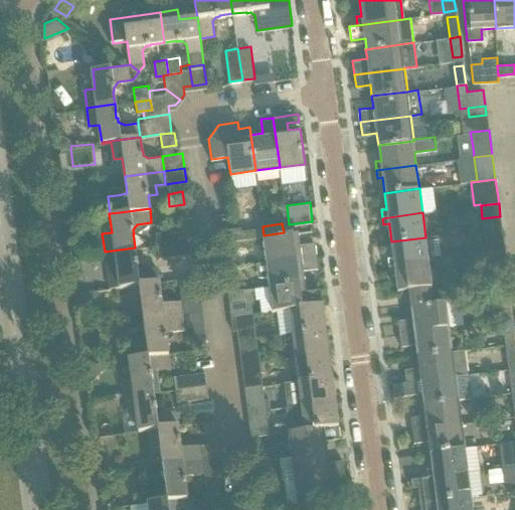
[(230,240),(263,235),(264,235),(263,226),(241,229),(241,225),(236,226),(220,229),(219,229),(221,241),(230,240)]
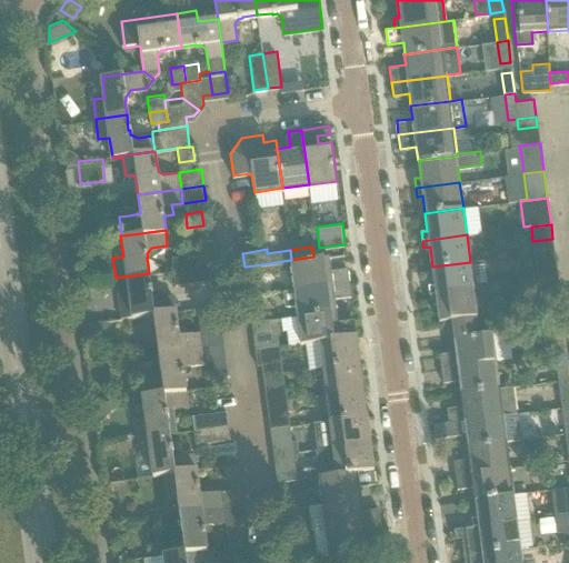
[(171,255),(173,270),(208,265),(206,251),(171,255)]
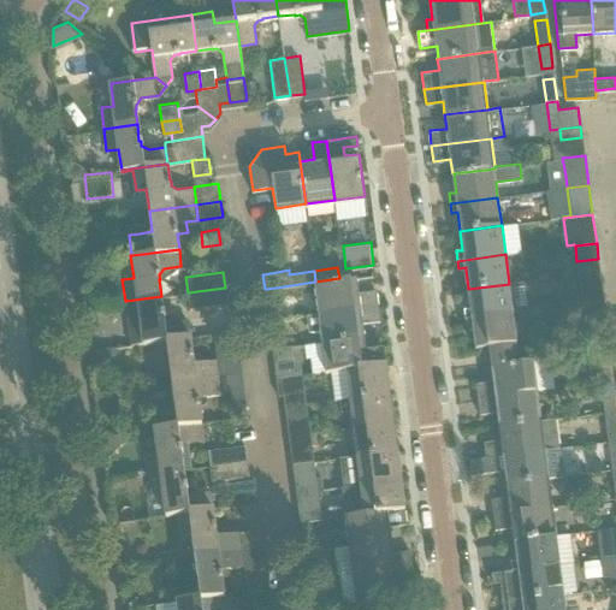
[(314,282),(318,312),(379,303),(377,289),(360,291),(357,277),(339,278),(315,282),(314,282)]
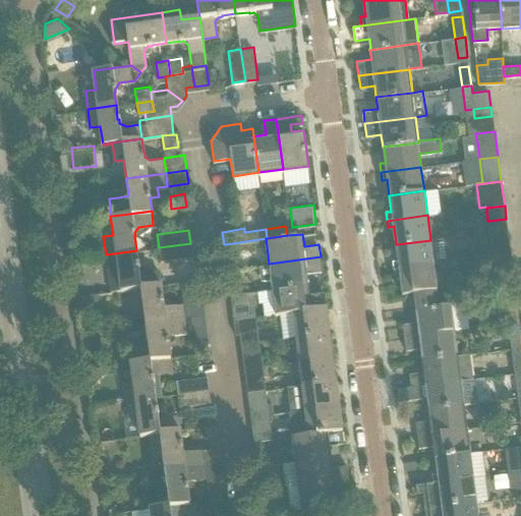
[(398,261),(392,262),(393,270),(433,265),(433,264),(451,262),(448,237),(430,240),(396,244),(398,261)]
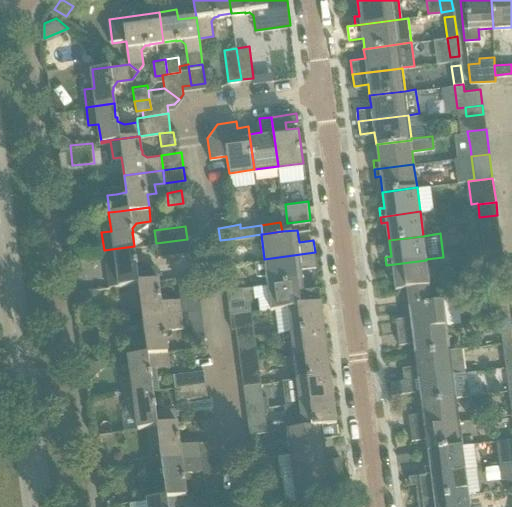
[(483,241),(484,252),(502,250),(501,238),(483,241)]
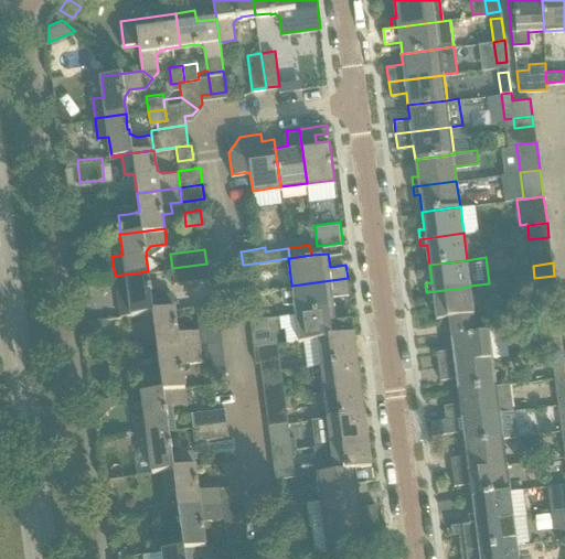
[(206,264),(172,268),(173,281),(209,277),(206,264)]
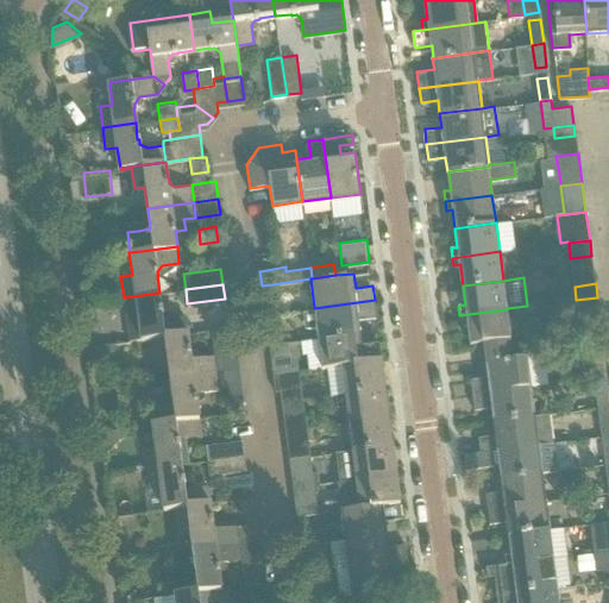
[(276,308),(272,284),(262,286),(264,309),(276,308)]
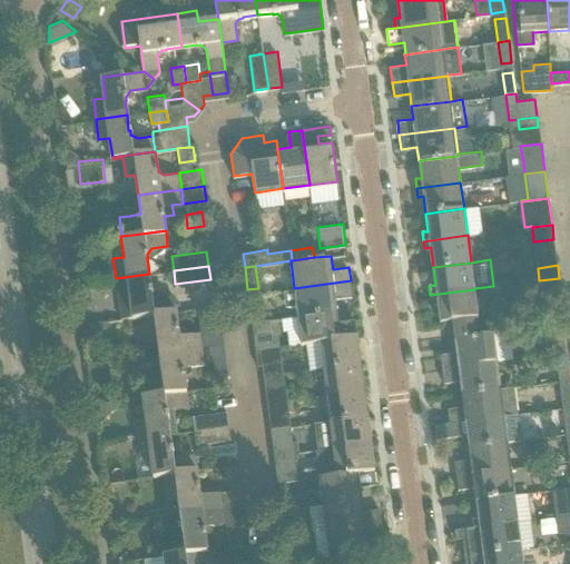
[(131,317),(141,316),(176,310),(174,294),(157,296),(153,293),(151,287),(151,288),(149,274),(116,278),(120,315),(131,314),(131,317)]
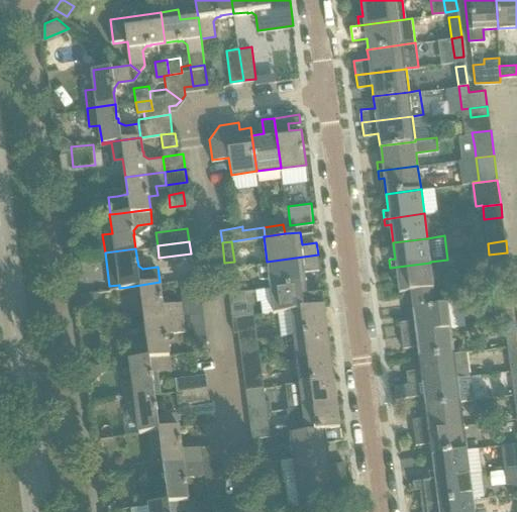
[(507,252),(489,254),(491,267),(509,264),(507,252)]
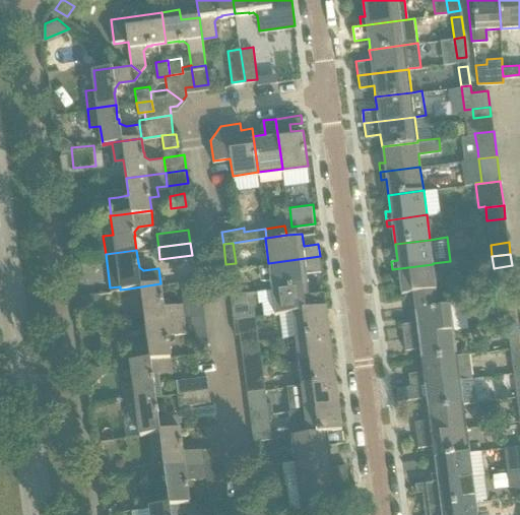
[(259,264),(258,264),(260,279),(270,277),(271,287),(309,282),(307,270),(322,268),(320,256),(268,263),(259,264)]
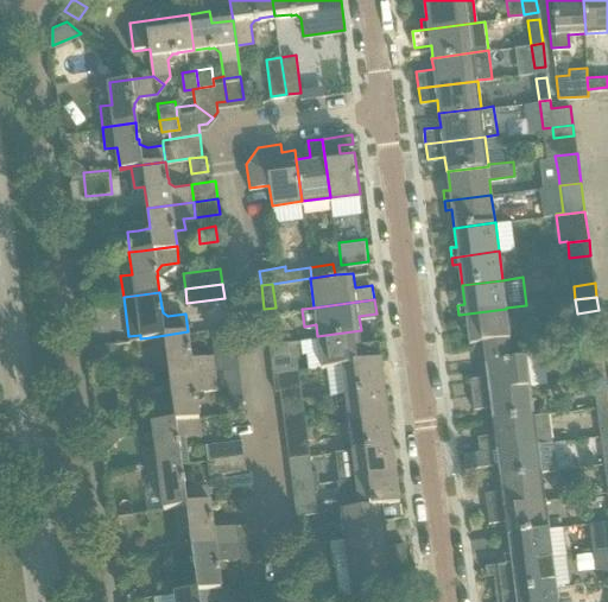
[(506,309),(458,315),(460,324),(467,324),(469,343),(482,342),(485,361),(512,357),(510,338),(506,309)]
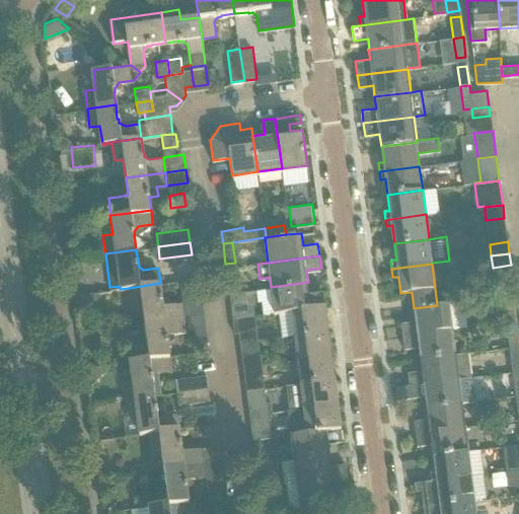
[(227,273),(229,292),(238,291),(236,272),(227,273)]
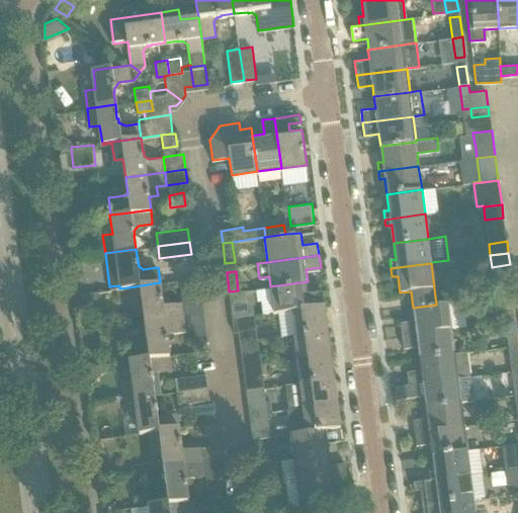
[(195,289),(193,277),(179,279),(181,291),(195,289)]
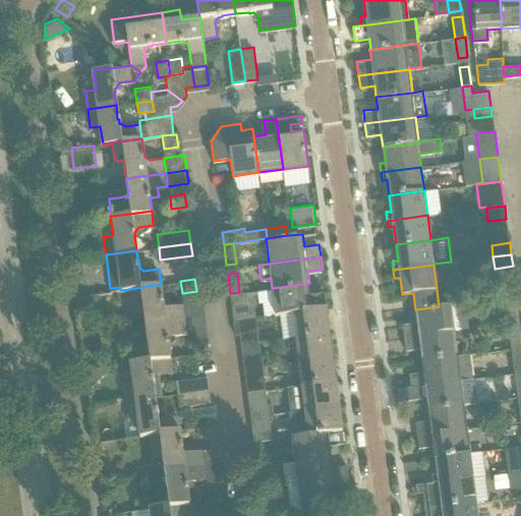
[(309,283),(272,288),(274,299),(275,312),(291,310),(327,305),(325,292),(310,294),(309,283)]
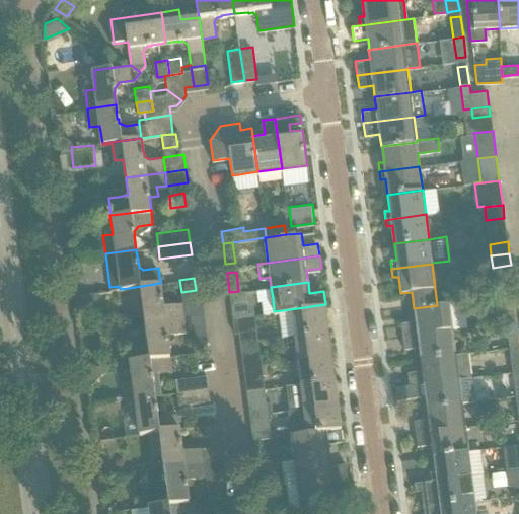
[(142,303),(144,321),(183,316),(181,301),(166,303),(163,299),(162,295),(161,295),(160,283),(129,288),(132,304),(142,303)]
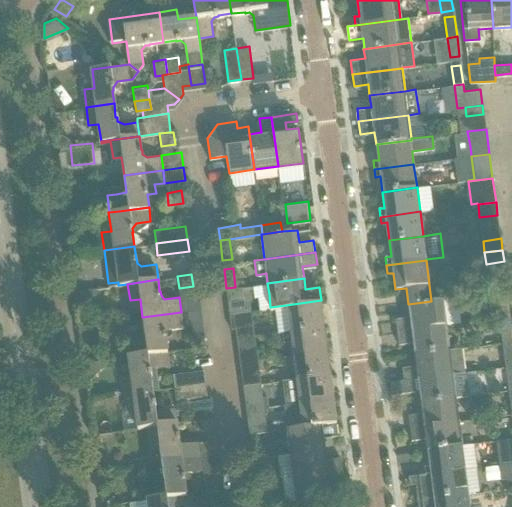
[(235,287),(226,288),(227,293),(230,312),(239,311),(248,310),(246,302),(243,298),(241,286),(235,287)]
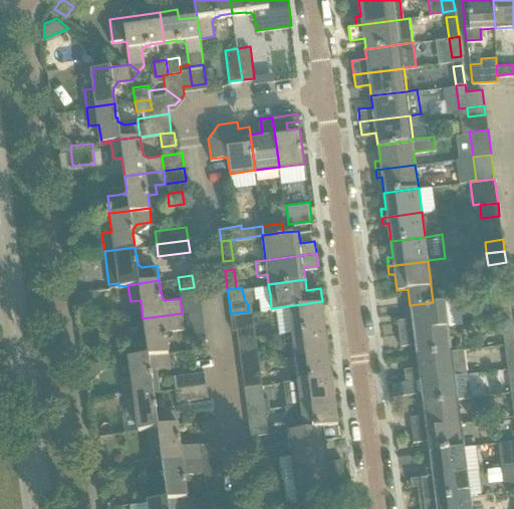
[(510,317),(508,297),(498,298),(501,318),(510,317)]
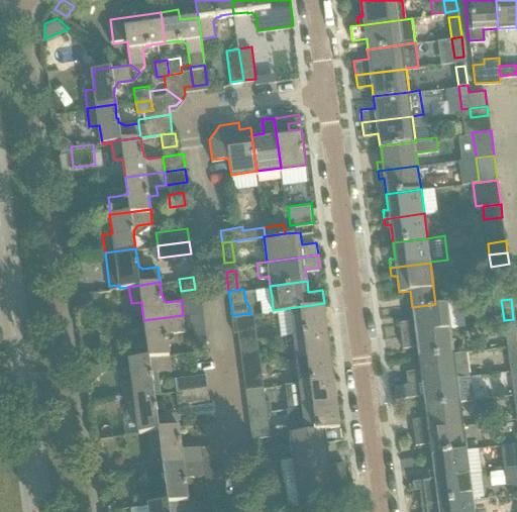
[(399,321),(401,334),(451,327),(448,302),(435,304),(412,307),(414,319),(399,321)]
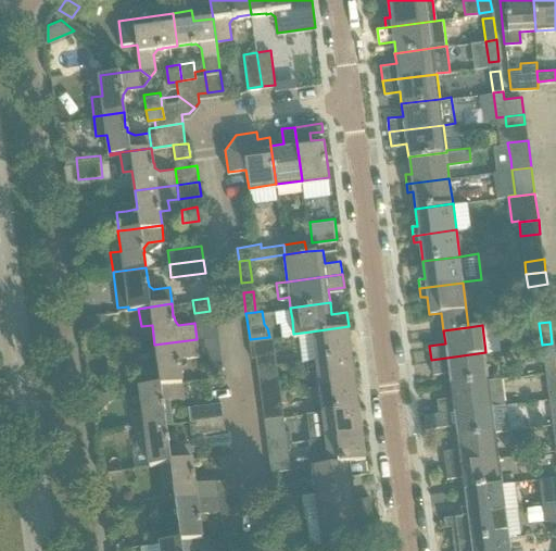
[(349,326),(311,332),(315,358),(352,352),(349,326)]
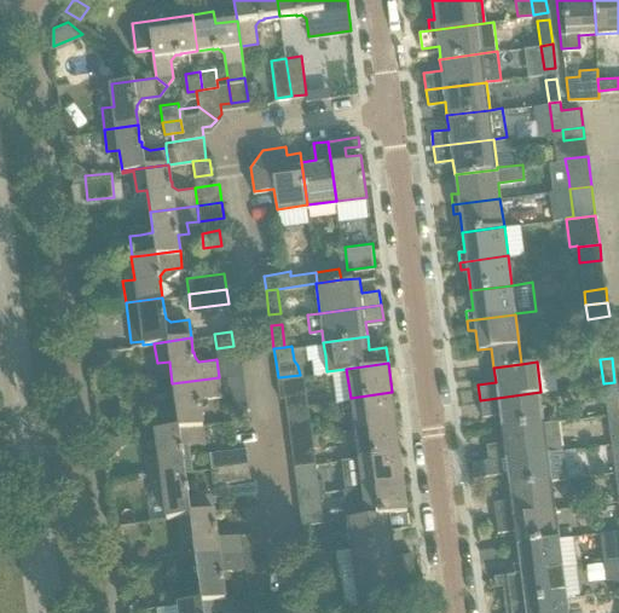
[(163,408),(166,427),(202,422),(200,408),(201,408),(200,402),(204,397),(221,394),(219,377),(172,383),(174,405),(163,408)]
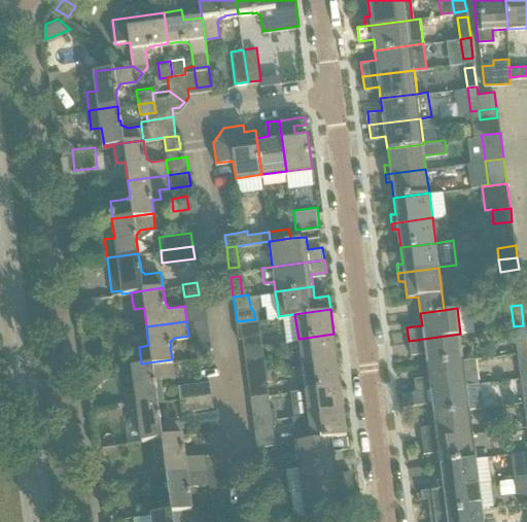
[(514,328),(517,351),(526,350),(523,327),(514,328)]
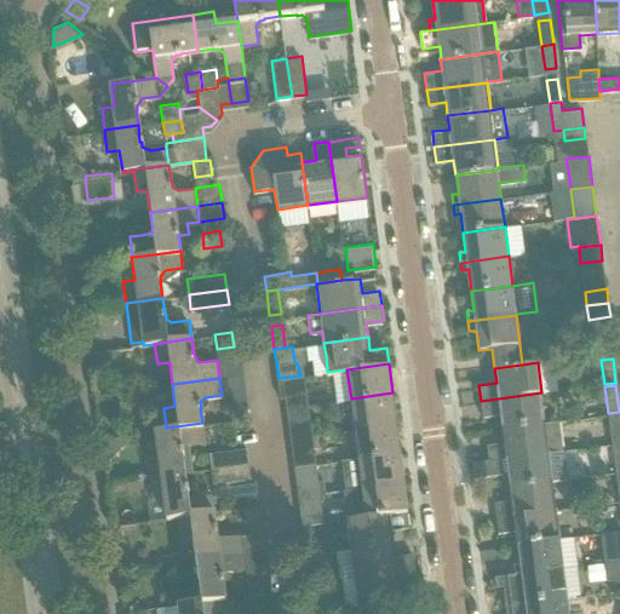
[(285,395),(286,407),(308,403),(306,392),(285,395)]
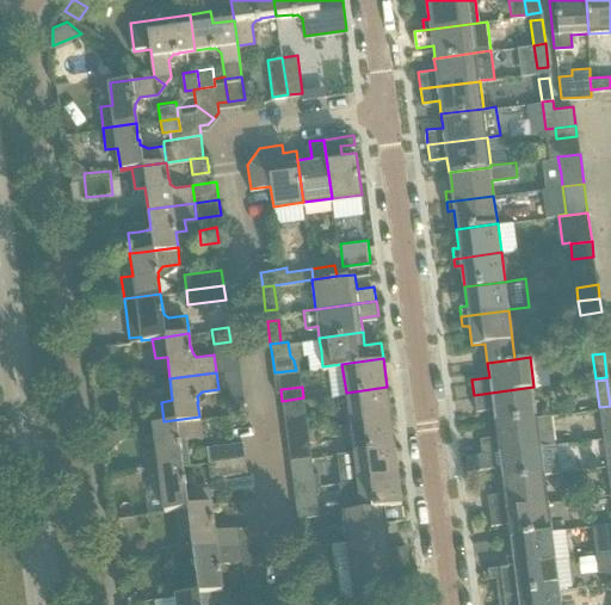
[(346,393),(337,394),(338,406),(347,405),(350,421),(390,415),(387,387),(346,393)]
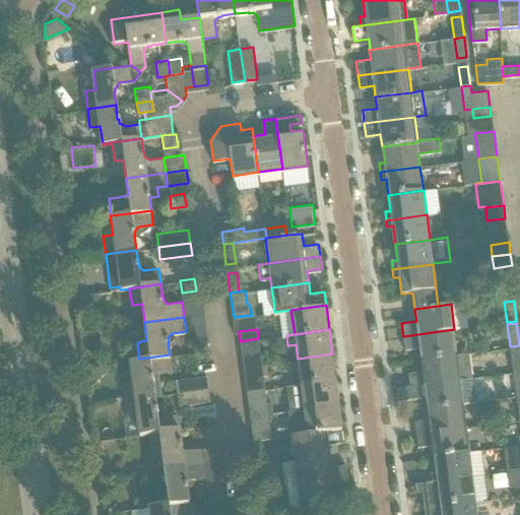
[(454,329),(403,336),(405,347),(419,345),(419,347),(421,359),(457,353),(454,329)]
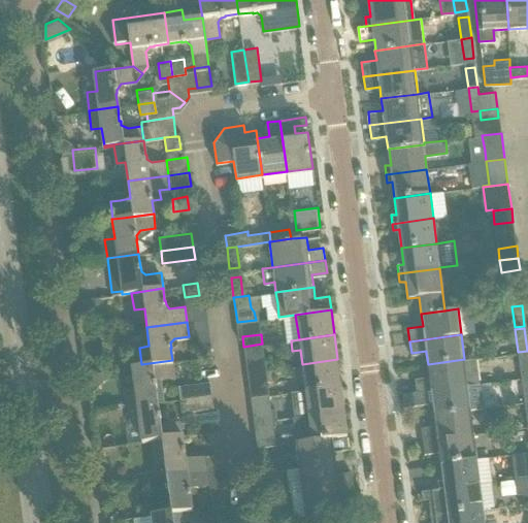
[(210,342),(198,344),(195,345),(197,357),(212,355),(210,342)]
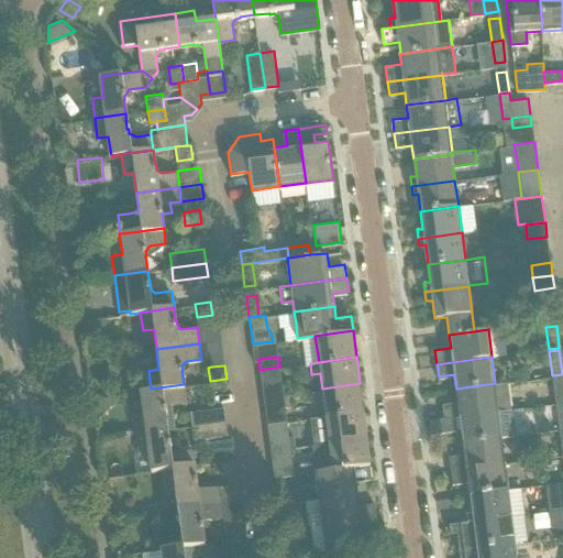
[(260,370),(263,396),(283,393),(282,378),(279,367),(260,370)]
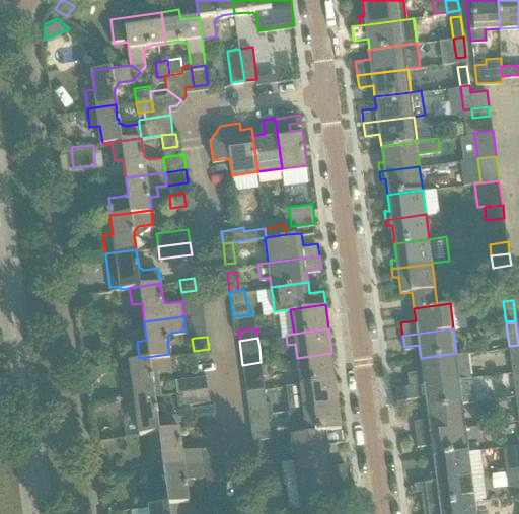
[(509,346),(512,370),(518,368),(518,353),(518,345),(509,346)]
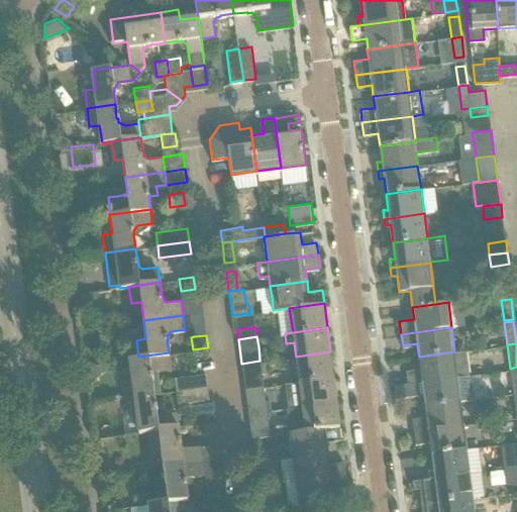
[(420,368),(406,370),(406,371),(408,383),(471,374),(468,349),(454,351),(419,356),(420,368)]
